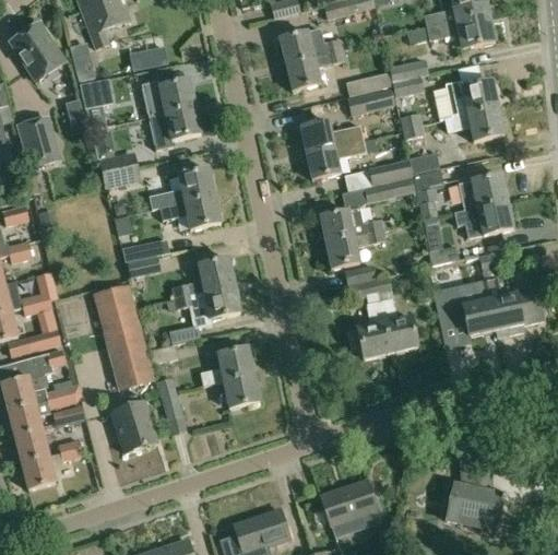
[(75,0),(82,16),(88,35),(90,34),(95,49),(109,44),(104,28),(129,20),(121,0),(75,0)]
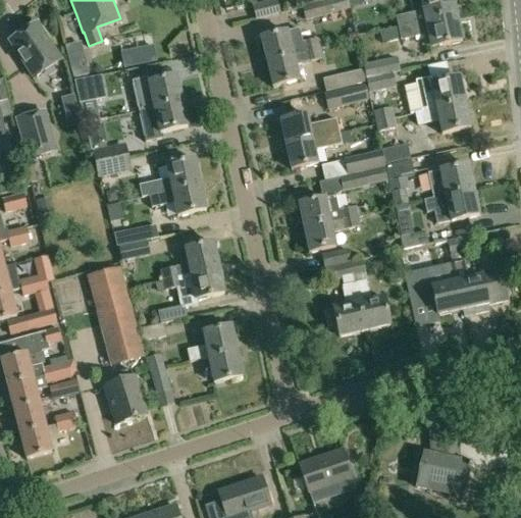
[(252,2),(255,16),(279,11),(277,0),(260,0),(252,2)]
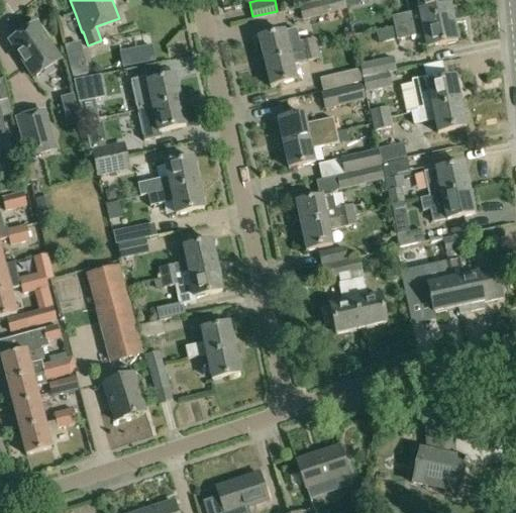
[(298,3),(302,18),(328,11),(325,0),(311,0),(298,3)]
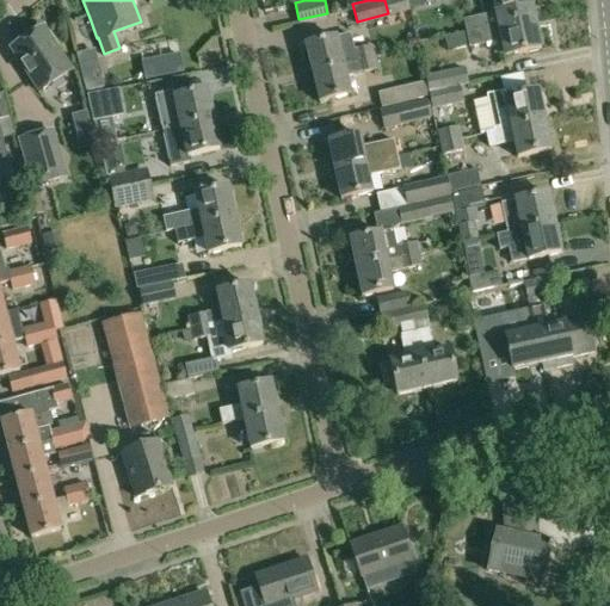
[(492,0),(494,8),(462,16),(464,28),(534,12),(530,0),(492,0)]
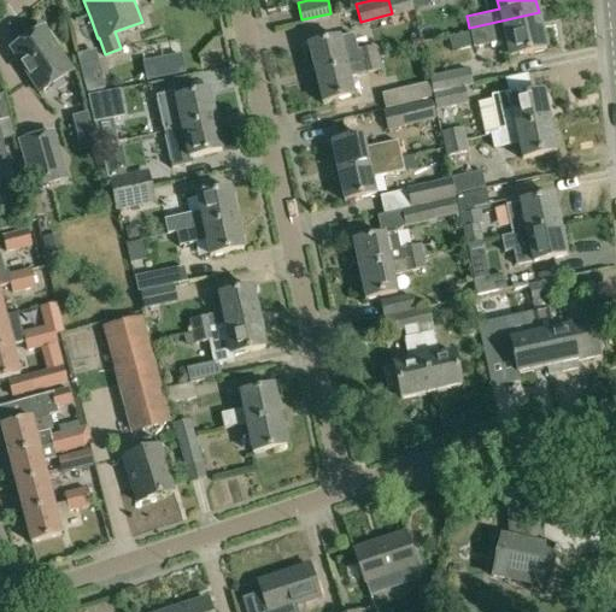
[(546,45),(539,12),(469,28),(473,45),(505,37),(509,53),(546,45)]
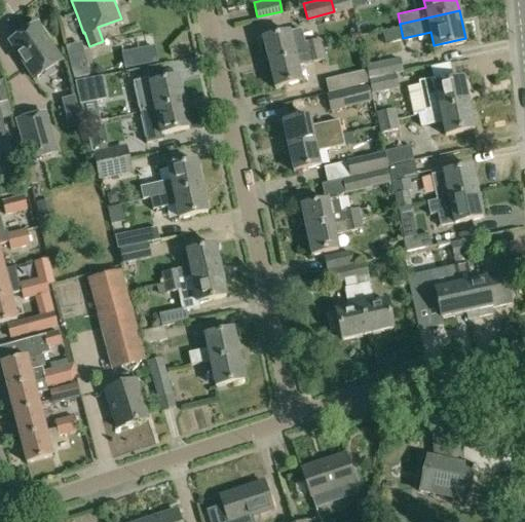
[(8,39),(32,76),(60,58),(36,22),(8,39)]
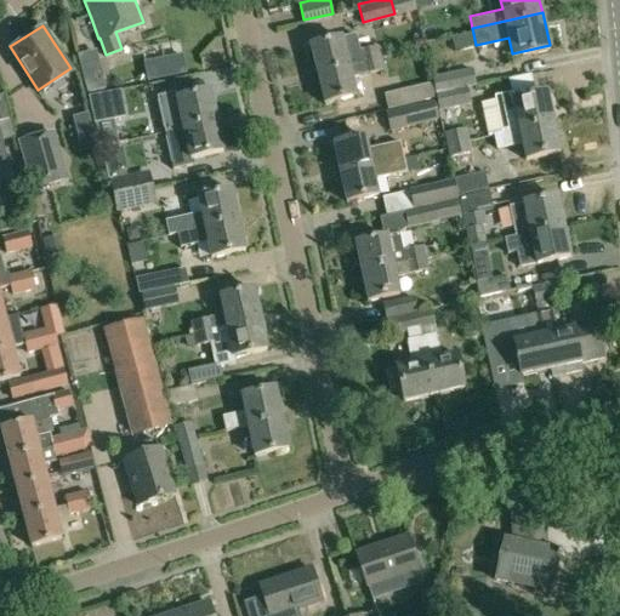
[(377,43),(359,47),(354,30),(341,34),(310,41),(316,70),(381,53),(377,43)]
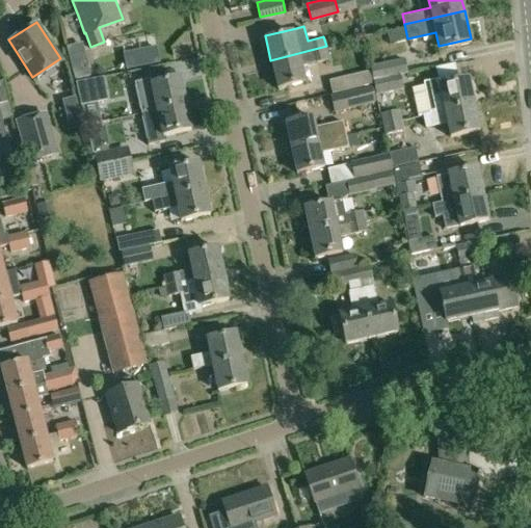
[(303,78),(300,63),(329,57),(326,46),(270,60),(276,85),(303,78)]
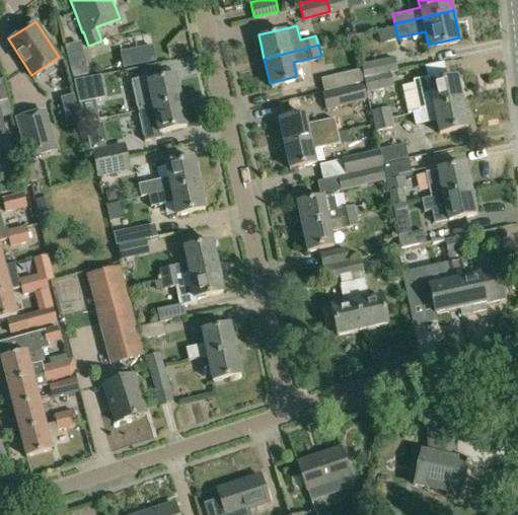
[(70,65),(72,74),(88,70),(81,47),(65,51),(70,65)]
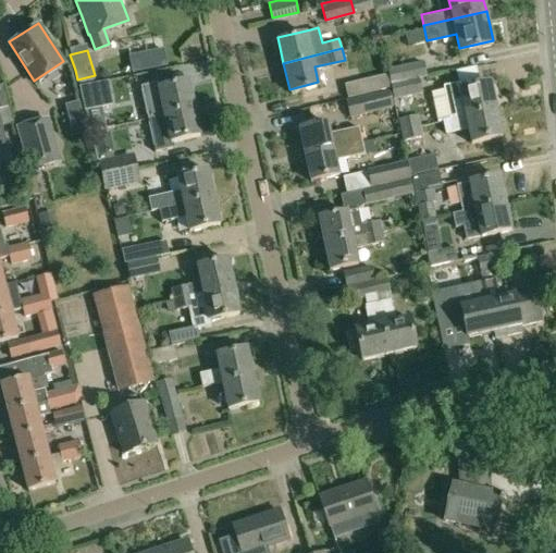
[(423,58),(386,65),(391,81),(419,75),(419,76),(427,74),(423,58)]
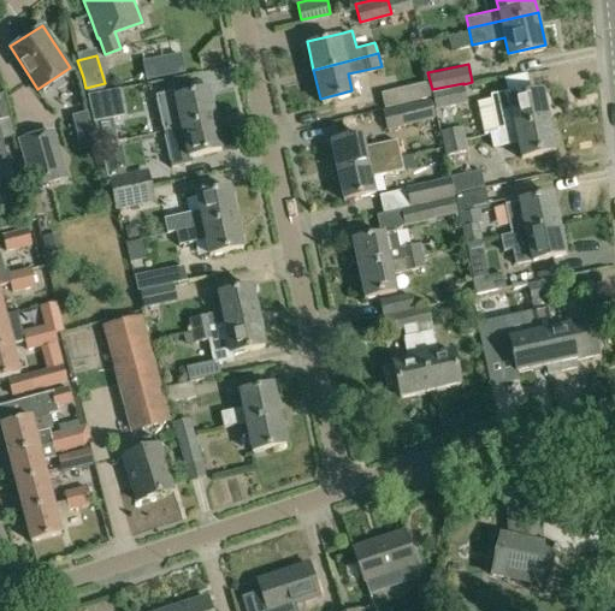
[(431,94),(427,78),(380,90),(384,105),(431,94)]
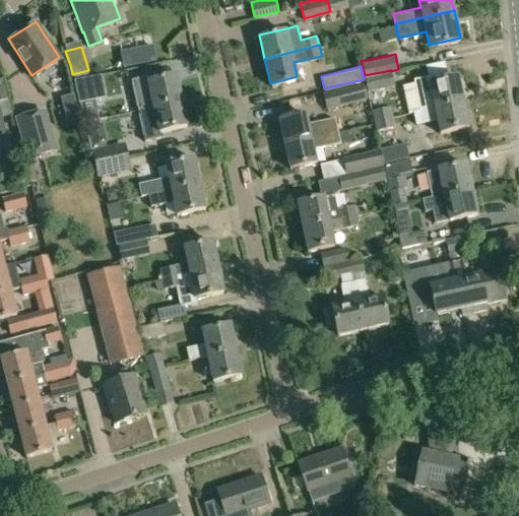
[(394,84),(391,71),(391,70),(365,75),(368,90),(394,84)]
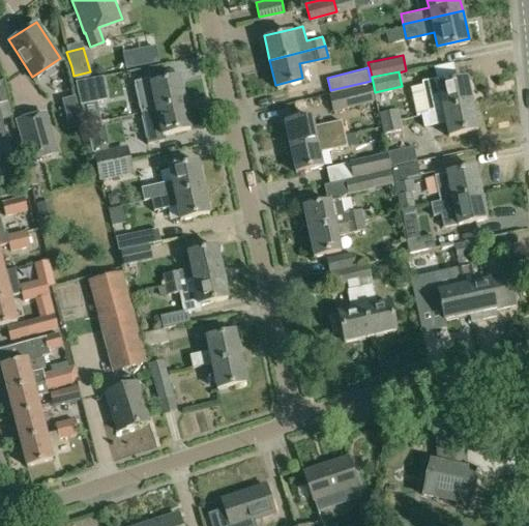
[(100,75),(75,80),(77,92),(104,87),(100,75)]
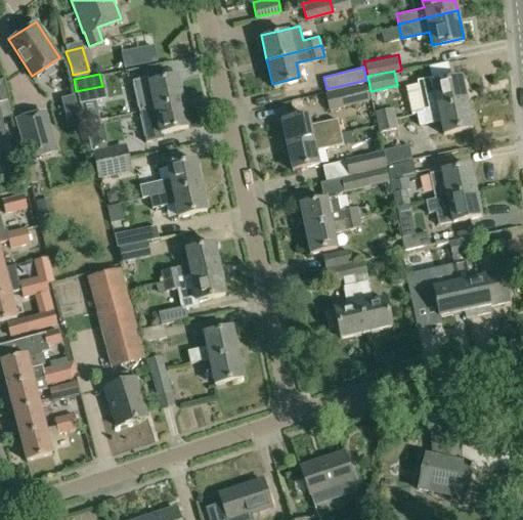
[(132,79),(138,109),(143,107),(182,98),(177,74),(147,80),(146,76),(136,78),(135,79),(132,79)]
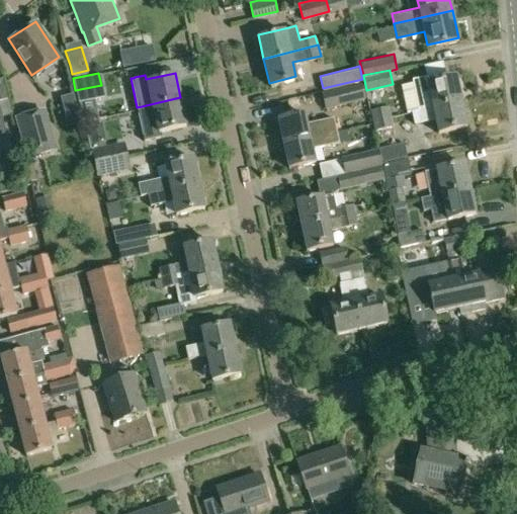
[(455,74),(428,80),(427,74),(412,77),(418,108),(460,98),(455,74)]
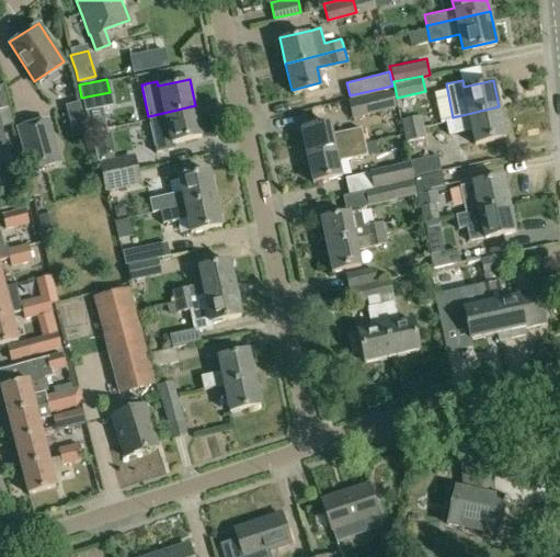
[(351,116),(395,105),(391,88),(347,99),(351,116)]
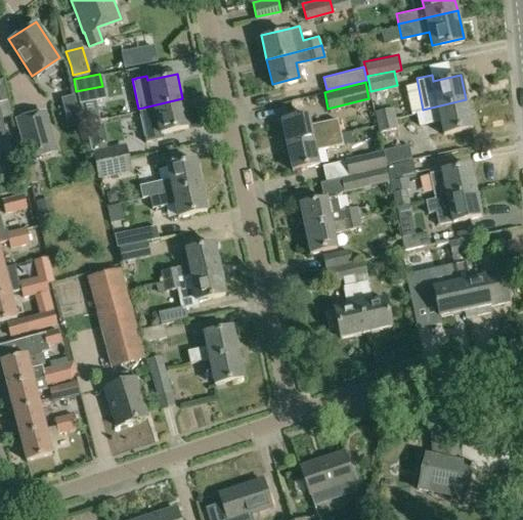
[(162,136),(161,131),(187,125),(182,98),(143,107),(138,109),(145,140),(162,136)]
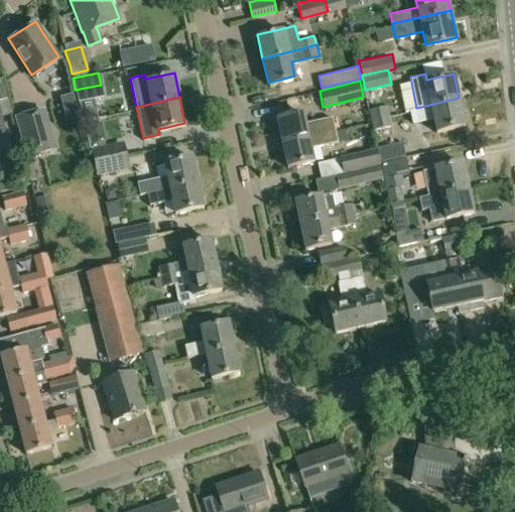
[(465,124),(459,98),(416,108),(409,109),(412,122),(433,117),(436,130),(465,124)]
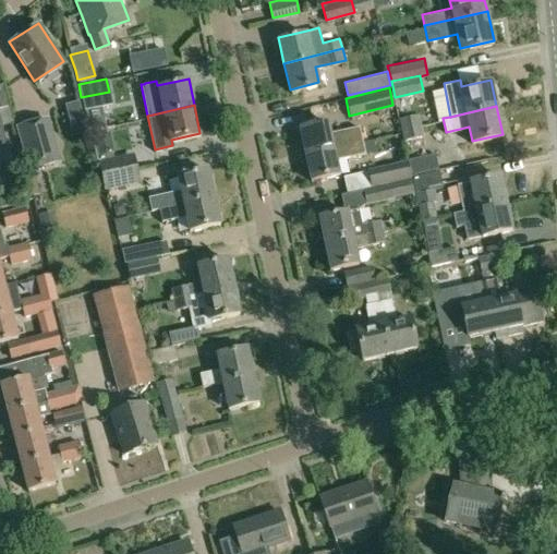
[(419,112),(398,117),(400,128),(421,123),(427,122),(426,118),(420,119),(419,112)]
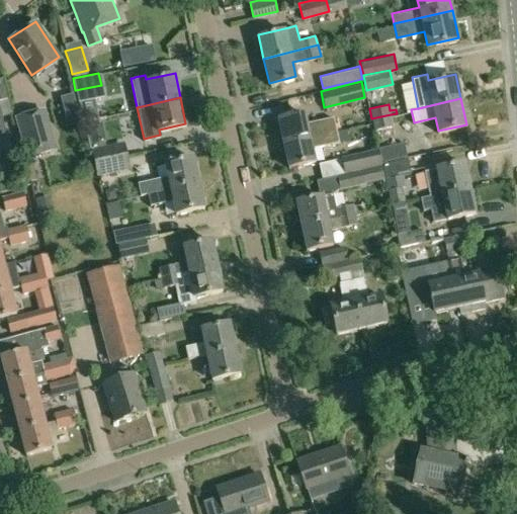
[(15,115),(26,155),(55,147),(44,107),(15,115)]
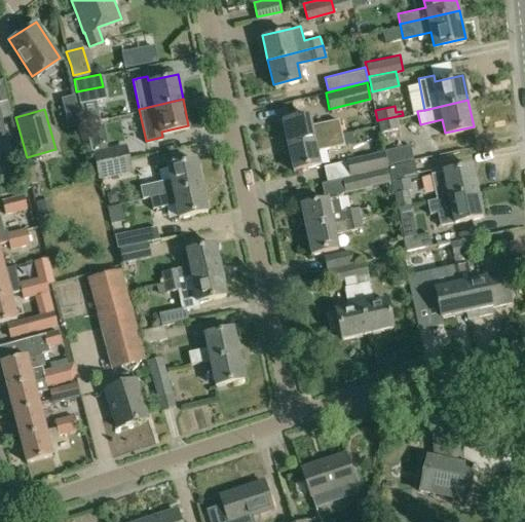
[(280,118),(286,143),(341,131),(341,128),(351,126),(351,121),(346,118),(339,119),(338,117),(309,123),(307,113),(280,118)]
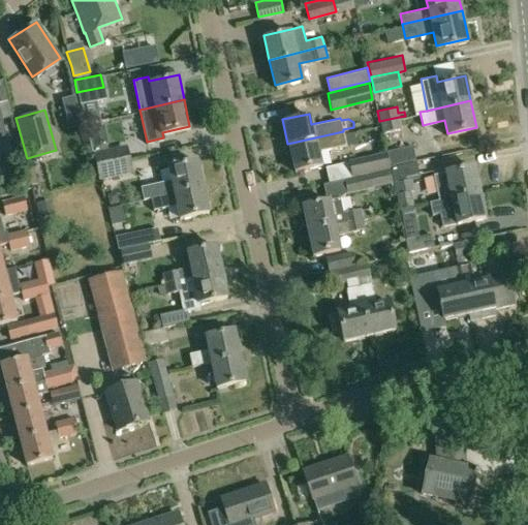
[(401,127),(399,117),(379,121),(381,131),(401,127)]
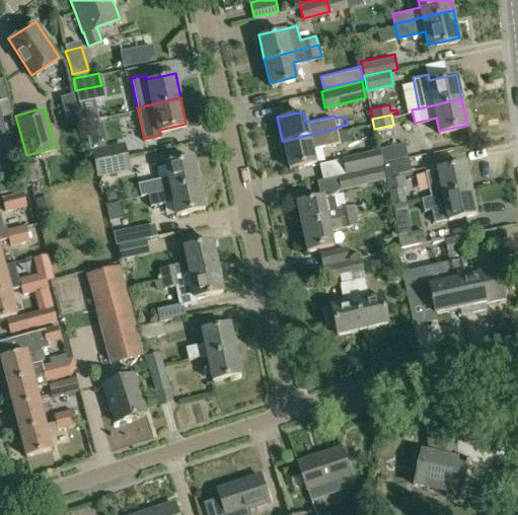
[(86,124),(90,142),(105,138),(101,121),(86,124)]
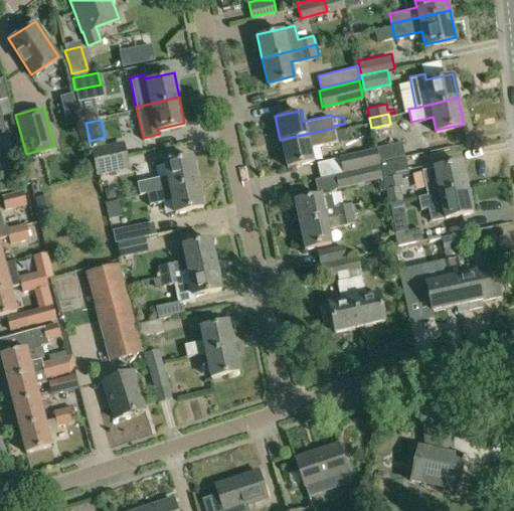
[(312,159),(309,146),(337,140),(337,139),(346,138),(345,128),(335,129),(334,128),(280,140),(286,164),(312,159)]
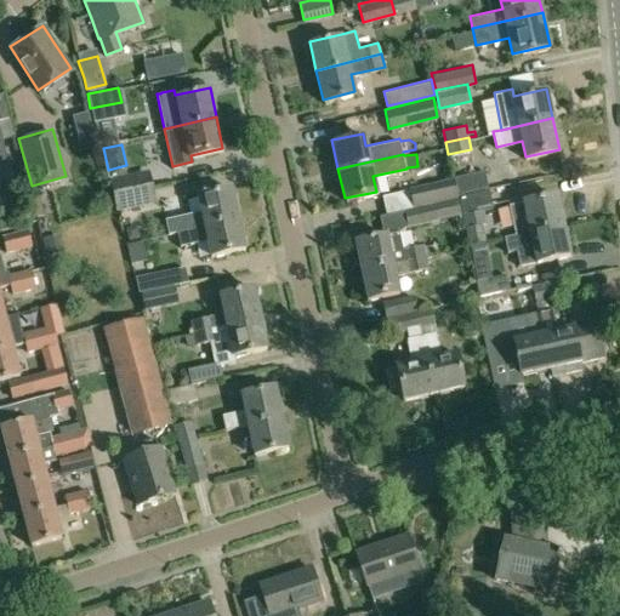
[(484,167),(454,175),(453,176),(456,192),(488,186),(484,167)]
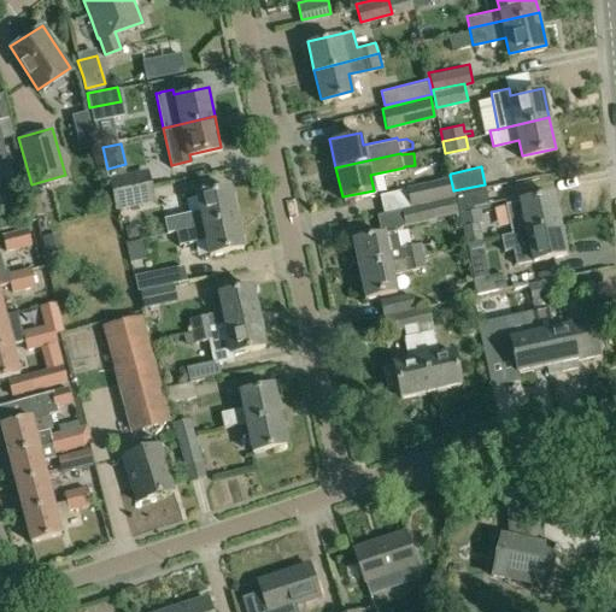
[(139,170),(109,176),(112,192),(113,192),(142,184),(139,170)]
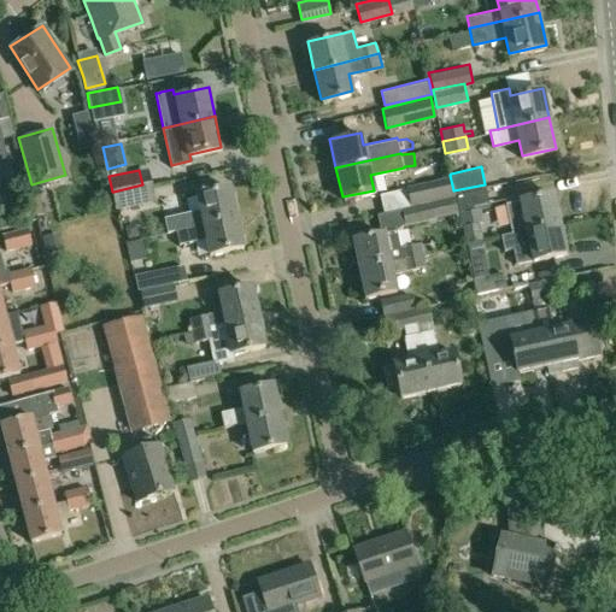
[(453,190),(450,175),(377,190),(382,210),(400,206),(400,205),(432,198),(432,199),(455,194),(453,190)]
